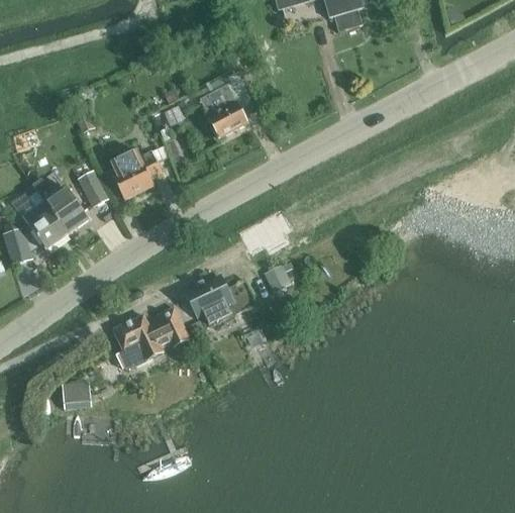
[(363,7),(359,0),(279,0),(280,4),(294,0),(322,0),(328,17),(332,15),(337,31),(362,23),(356,8),(363,7)]
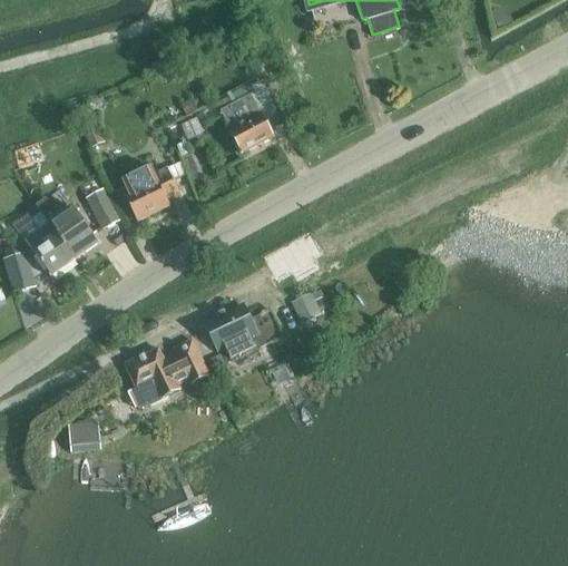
[(241,148),(271,133),(265,123),(278,115),(263,86),(219,108),(241,148)]
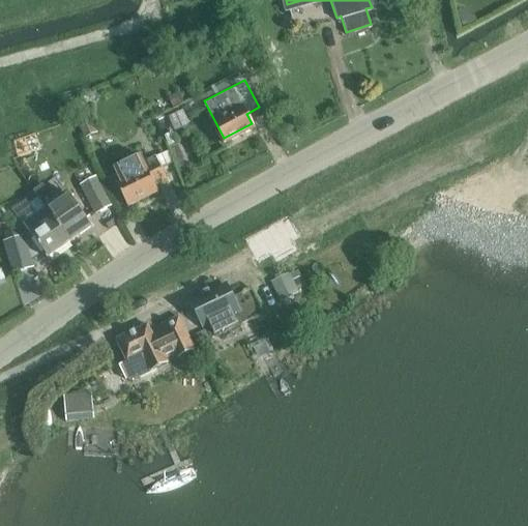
[(84,136),(95,129),(82,101),(70,107),(84,136)]
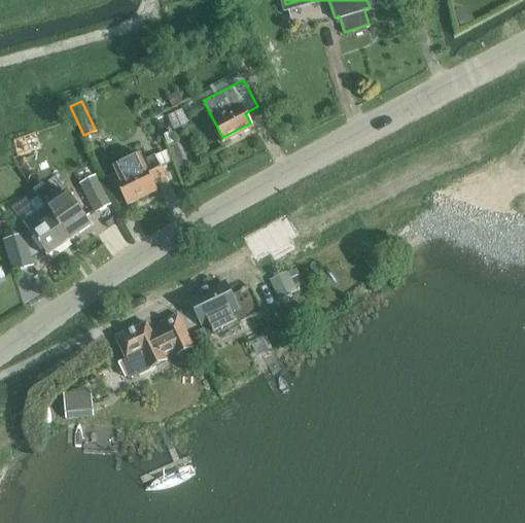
[(165,176),(153,153),(142,159),(139,153),(113,167),(114,170),(110,171),(126,202),(155,187),(151,179),(159,175),(161,178),(165,176)]
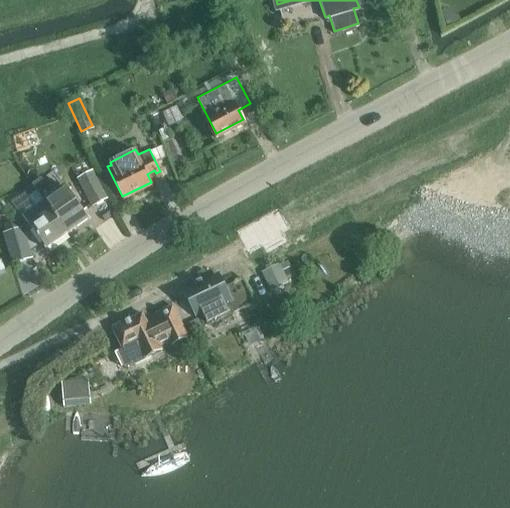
[(56,172),(35,187),(66,231),(87,216),(56,172)]
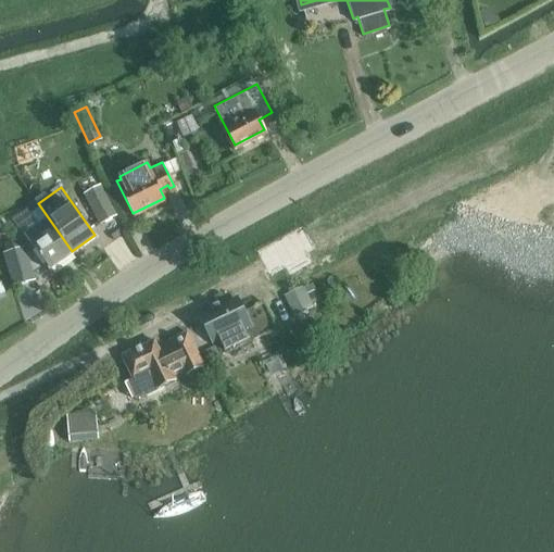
[(101,224),(117,216),(104,191),(88,200),(101,224)]
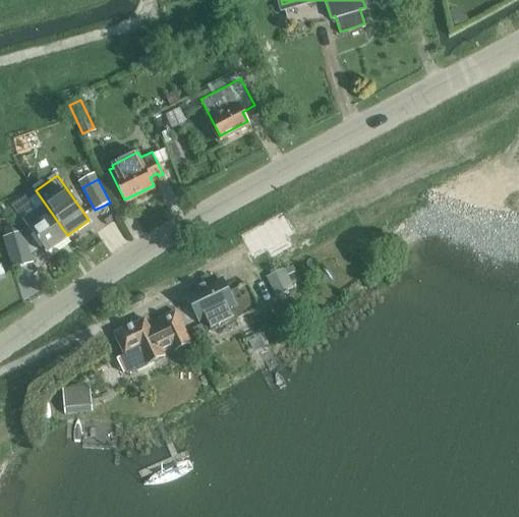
[(35,208),(21,216),(30,227),(46,250),(67,235),(36,190),(32,184),(22,191),(35,208)]
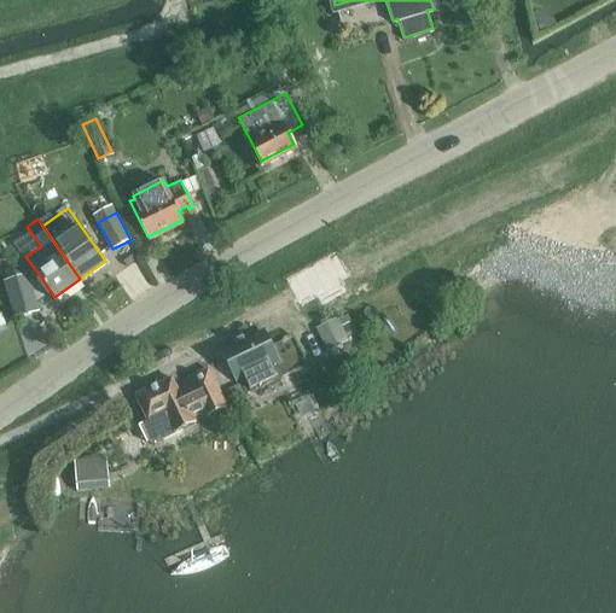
[(15,315),(38,308),(27,272),(4,279),(15,315)]
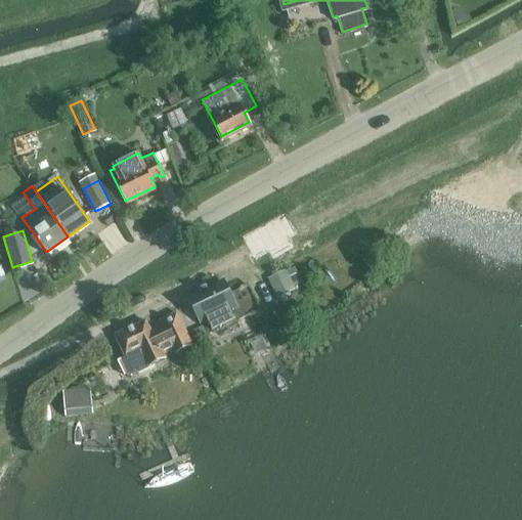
[(288,268),(271,276),(279,295),(296,287),(288,268)]
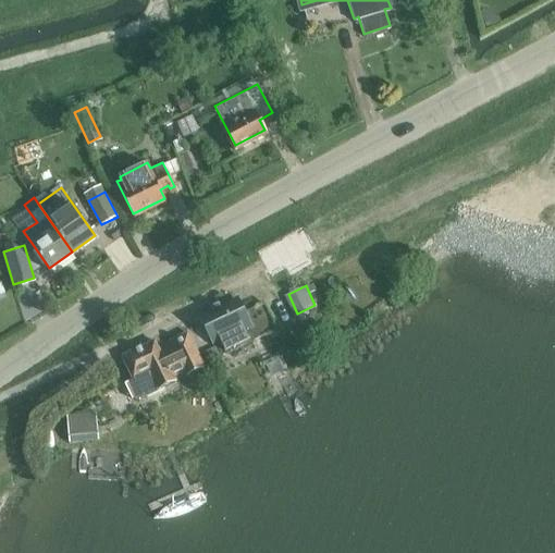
[(242,311),(235,298),(202,314),(216,343),(220,353),(275,327),(263,300),(242,311)]
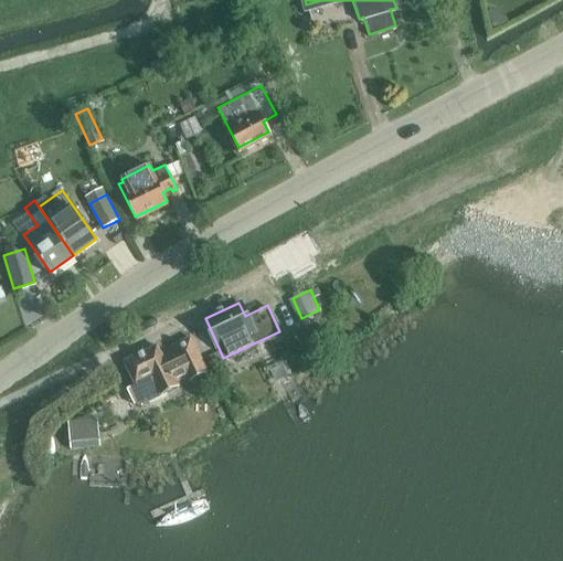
[(210,376),(191,340),(161,355),(156,342),(123,359),(134,383),(126,388),(133,402),(144,397),(144,395),(172,381),(171,380),(190,371),(195,382),(210,376)]
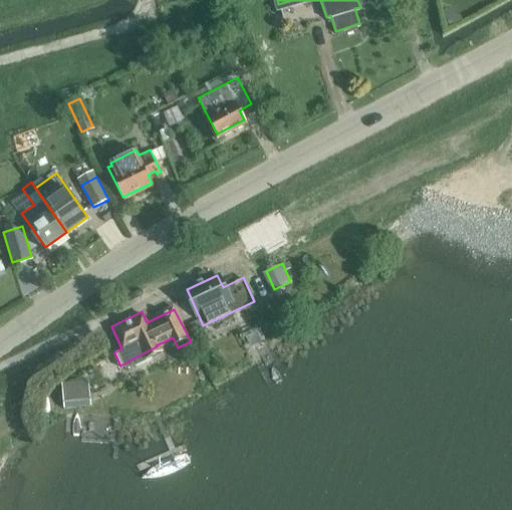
[(203,325),(199,316),(187,321),(191,330),(203,325)]
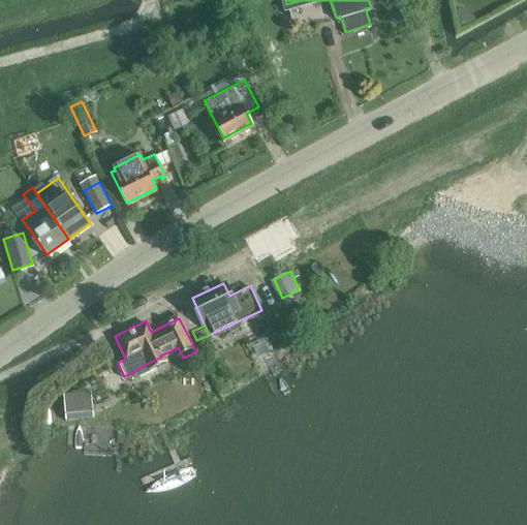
[(92,390),(63,392),(66,412),(94,410),(92,390)]
